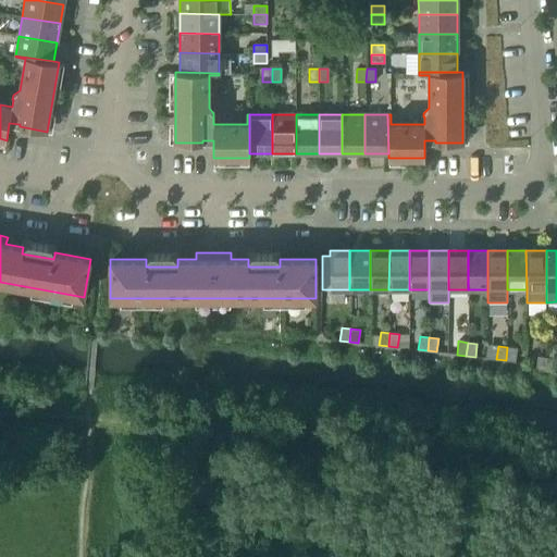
[(507,347),(506,360),(515,361),(517,348),(507,347)]
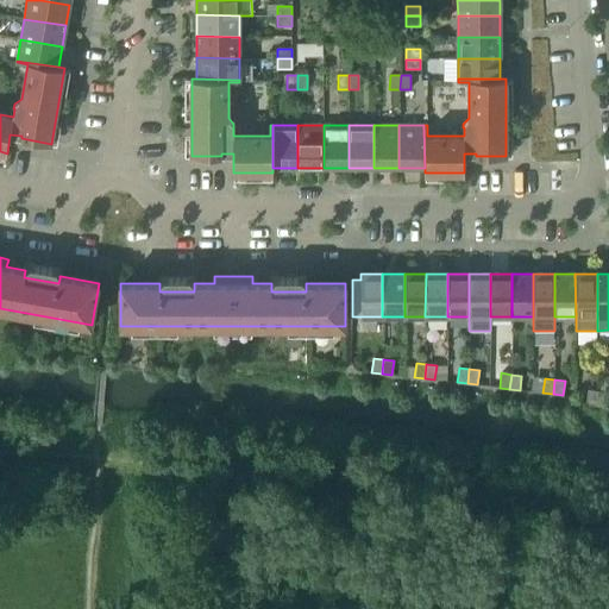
[(585,405),(596,406),(597,391),(588,390),(585,405)]
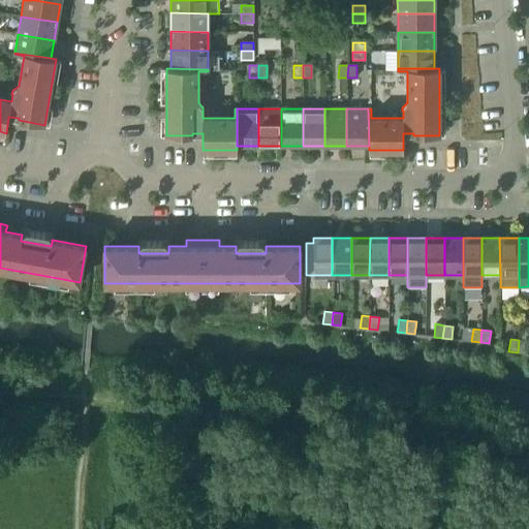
[(519,340),(518,352),(526,353),(528,341),(519,340)]
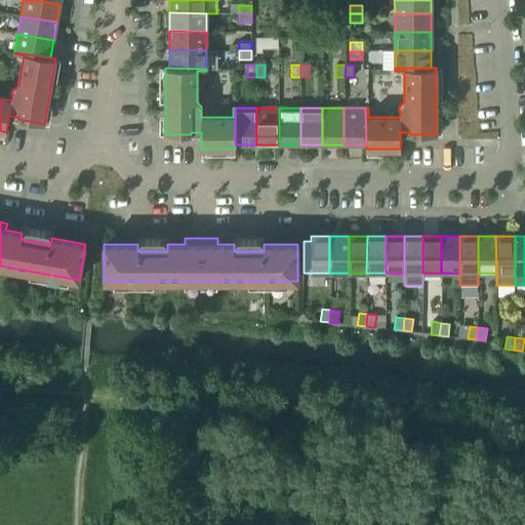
All buildings are outlined.
